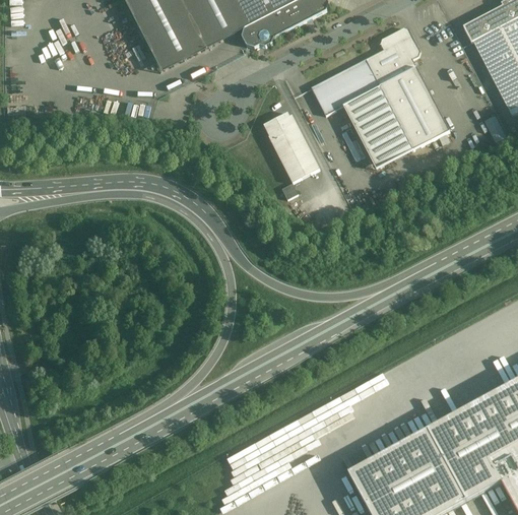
[(248,23),(236,0),(122,0),(158,69),(243,26),(248,23)]
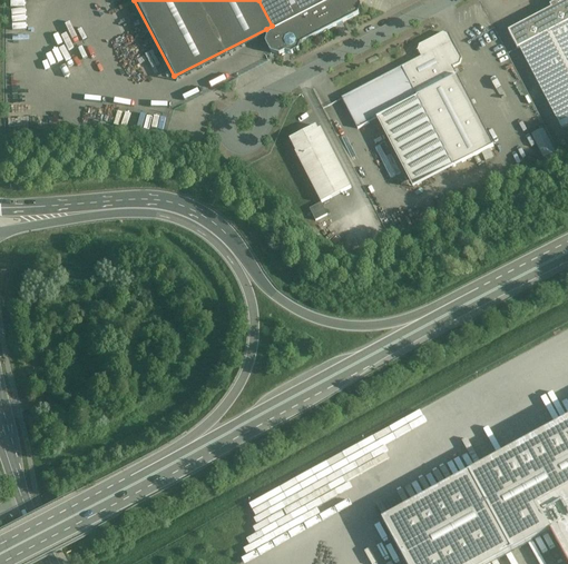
[(258,0),(272,26),(266,29),(263,38),(268,48),(277,50),(283,48),(290,49),(297,46),(299,39),(356,10),(360,1),(359,0),(258,0)]
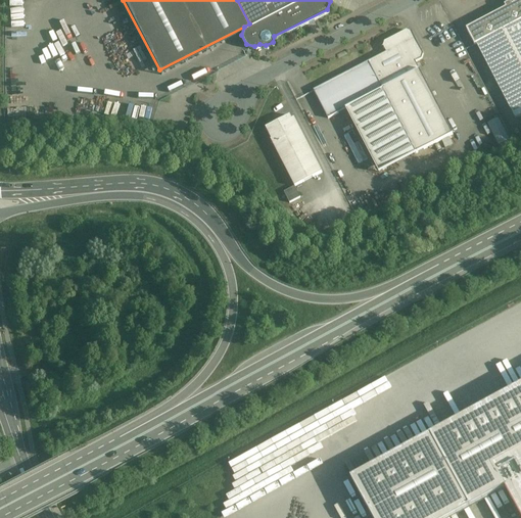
[(505,5),(465,26),(473,41),(475,39),(484,34),(520,14),(520,0),(511,0),(505,0),(503,1),(505,5)]
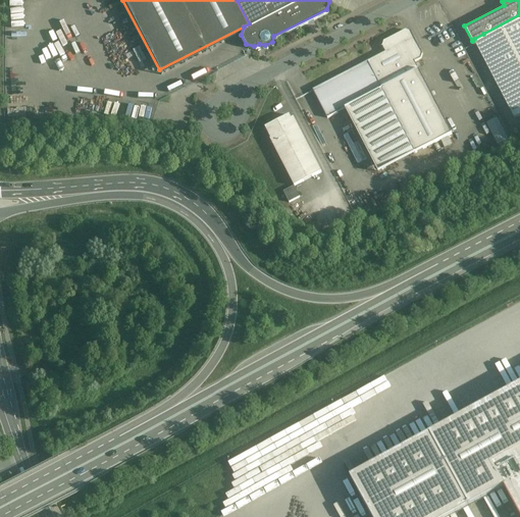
[(519,14),(483,34),(519,102),(519,14)]
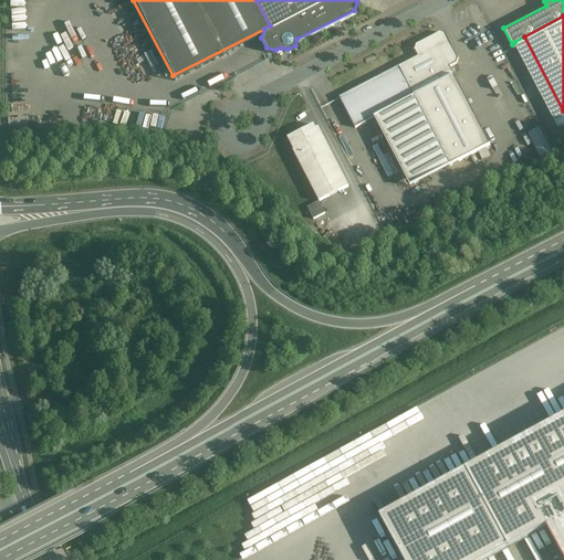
[(413,46),(416,53),(437,42),(447,62),(455,59),(456,54),(444,30),(438,29),(415,41),(413,46)]
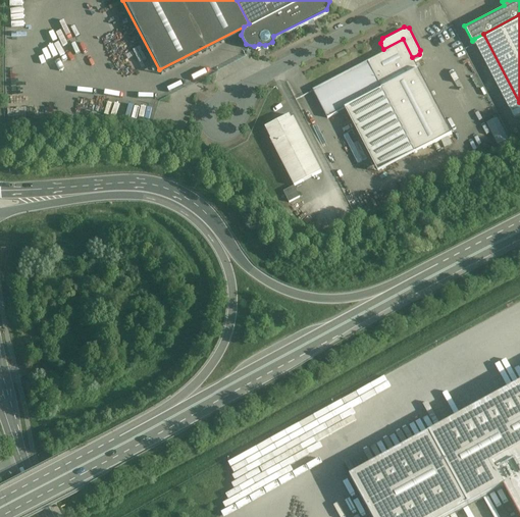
[(519,108),(519,102),(483,34),(474,39),(512,113),(519,108)]
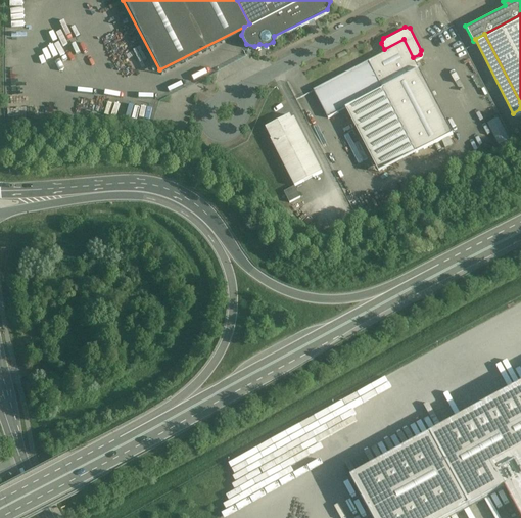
[(384,49),(312,86),(326,114),(343,105),(377,168),(414,149),(381,85),(418,66),(413,57),(404,39),(384,49)]
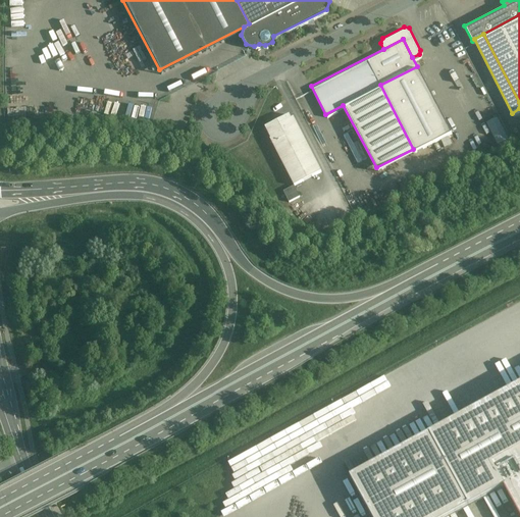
[(450,130),(417,66),(380,85),(413,149),(450,130)]
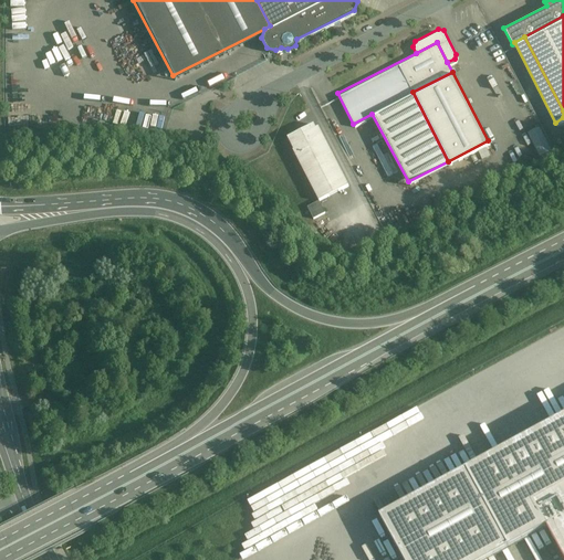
[(312,120),(285,134),(292,146),(291,146),(317,197),(346,181),(316,124),(314,124),(312,120)]
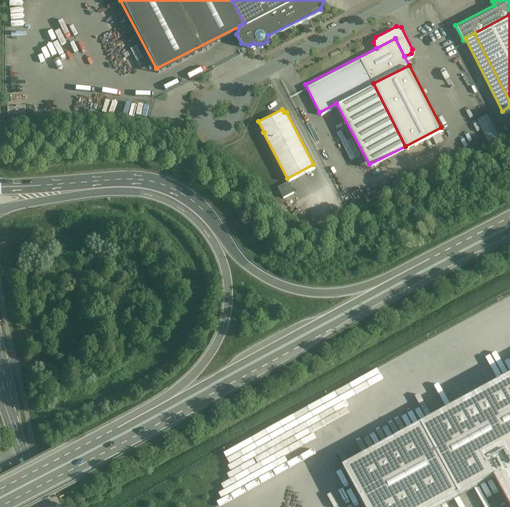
[(477,115),(486,137),(497,132),(487,111),(477,115)]
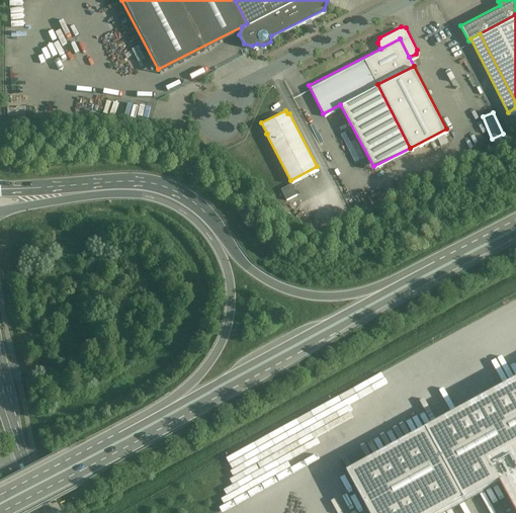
[(295,191),(290,180),(279,185),(284,196),(295,191)]
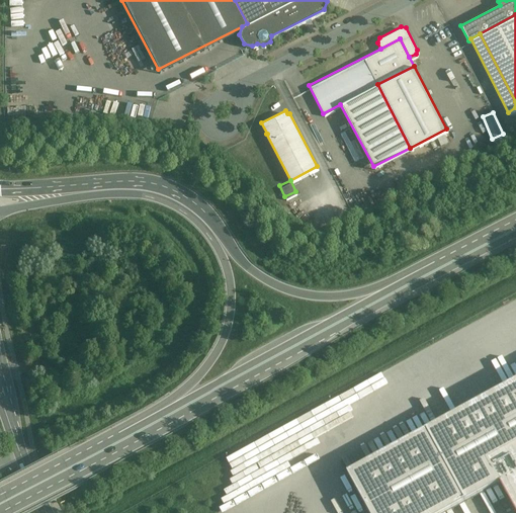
[(515,375),(344,468),(367,512),(433,512),(497,479),(502,476),(515,467),(515,375)]
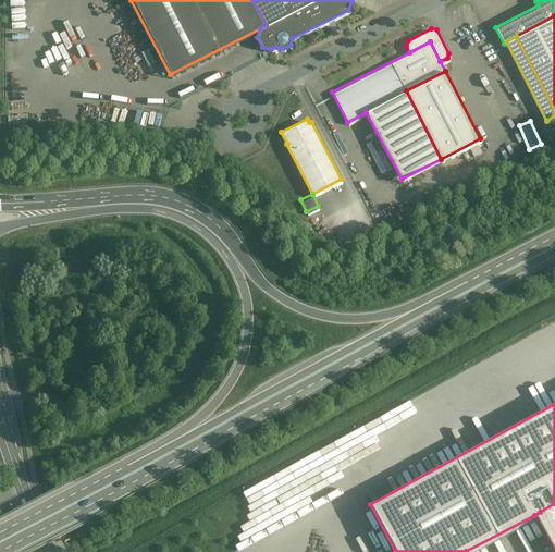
[(554,503),(540,512),(554,541),(554,503)]
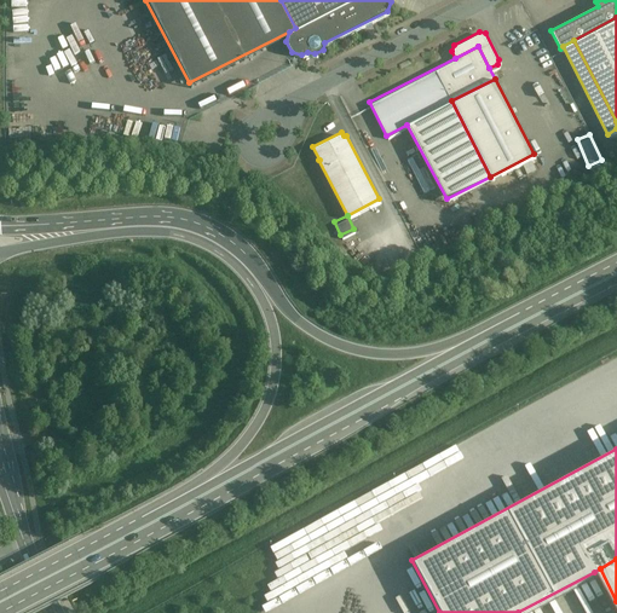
[(616,601),(600,568),(594,572),(616,612),(616,601)]
